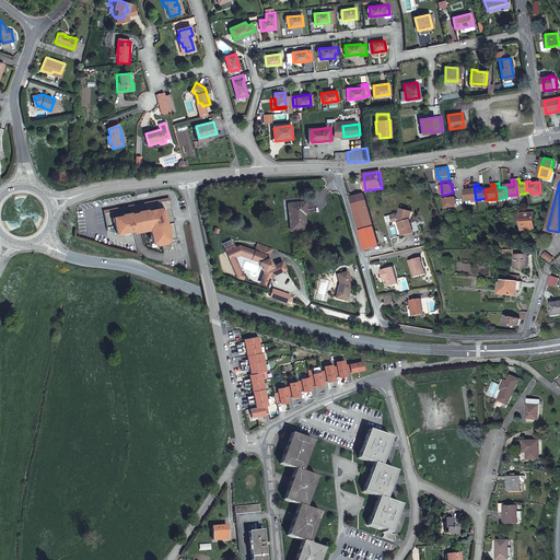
[(470,189),(464,190),(466,201),(471,200),(476,200),(474,185),(470,185),(470,189)]
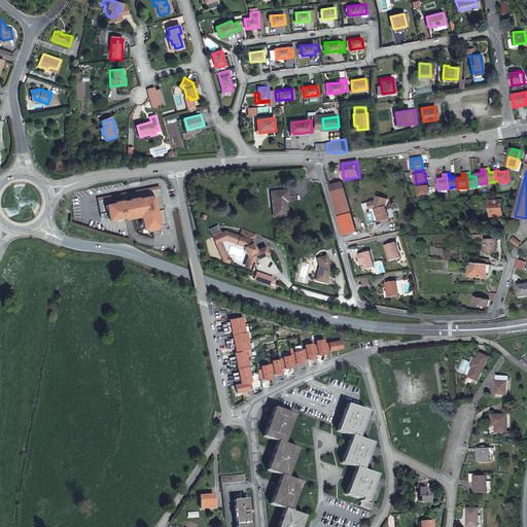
[(426,185),(426,181),(418,183),(419,187),(418,187),(419,196),(429,194),(428,185),(426,185)]
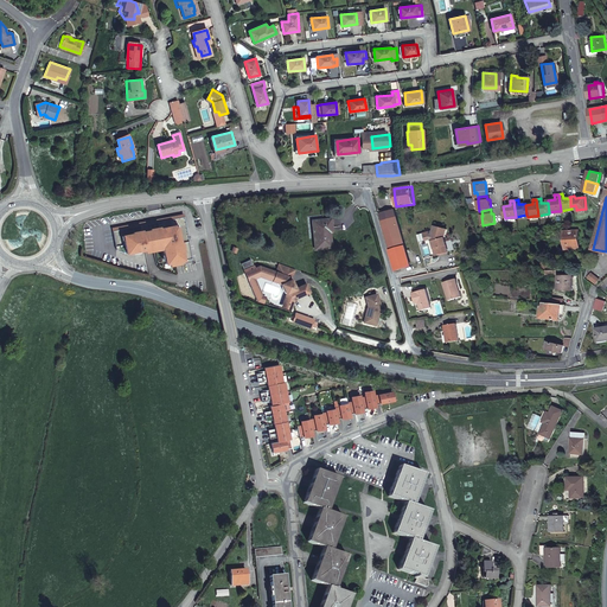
[(397,218),(396,211),(395,210),(381,213),(383,222),(397,218)]
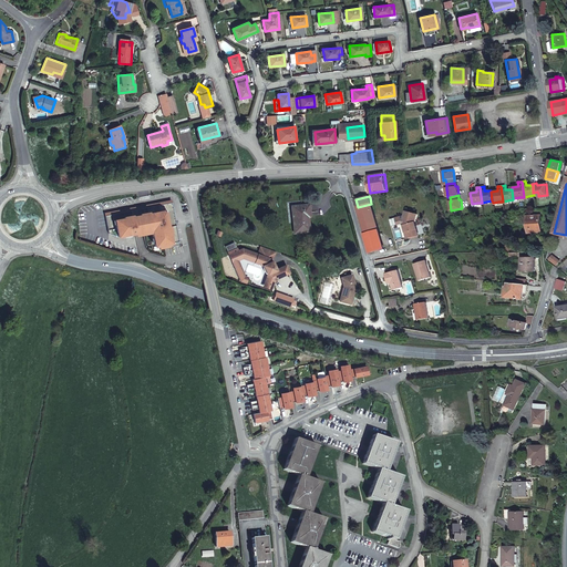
[(109,213),(109,215),(175,203),(175,200),(109,213)]
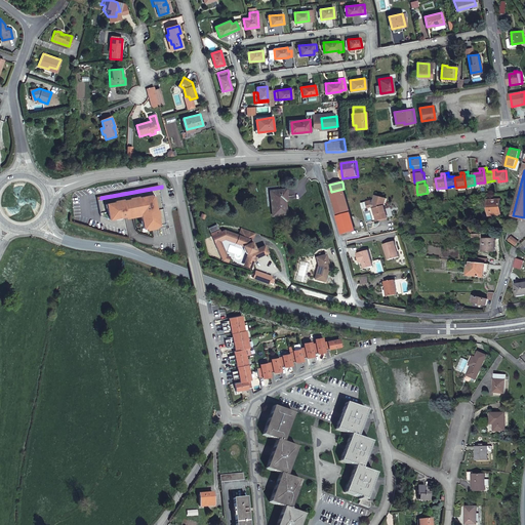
[(162,188),(101,199),(104,215),(112,218),(144,212),(146,228),(150,228),(158,226),(169,224),(162,188)]
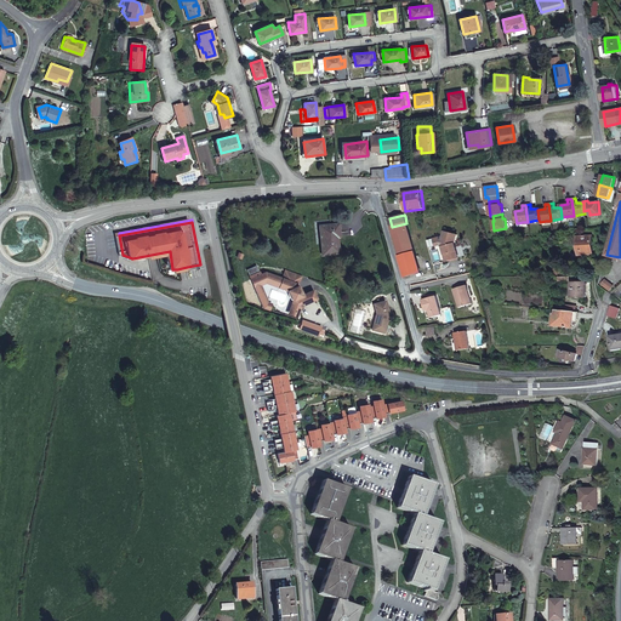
[(341,222),(334,222),(322,223),(324,254),(341,252),(340,235),(342,235),(341,222)]
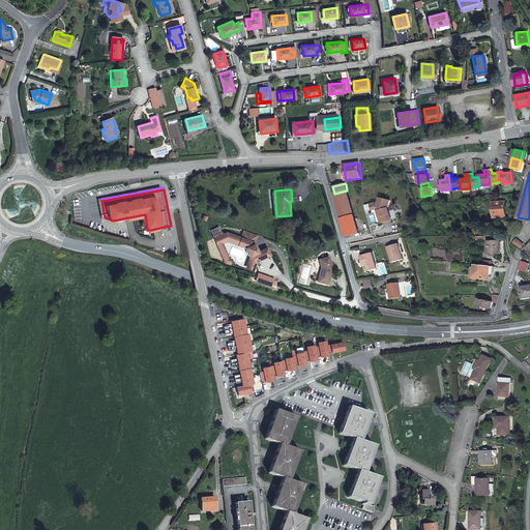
[(358,232),(347,190),(334,194),(346,235),(358,232)]
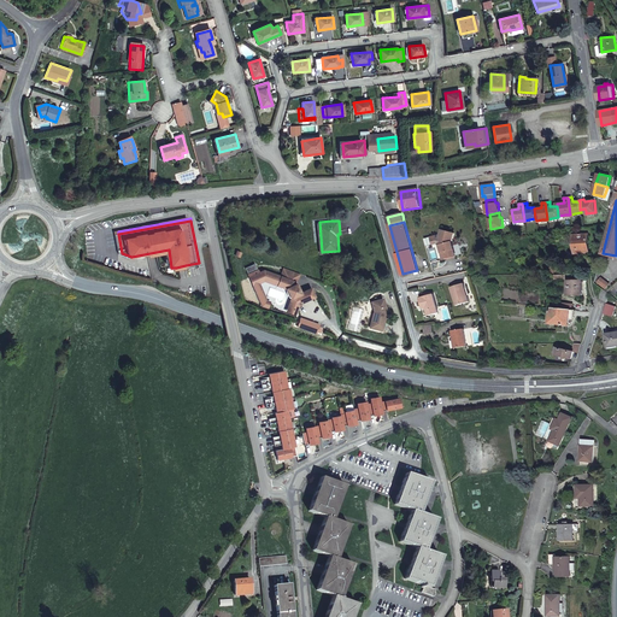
[(453,235),(441,230),(440,235),(438,242),(442,260),(454,256),(451,242),(453,235)]
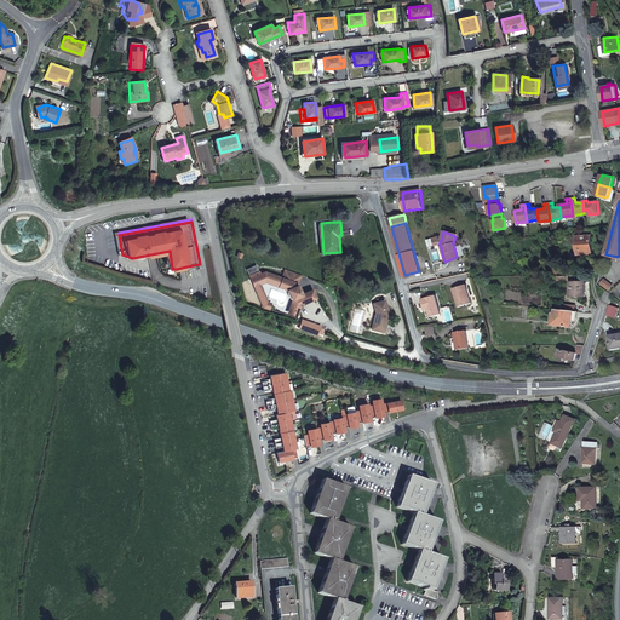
[(591,235),(577,236),(579,254),(592,254),(591,235)]
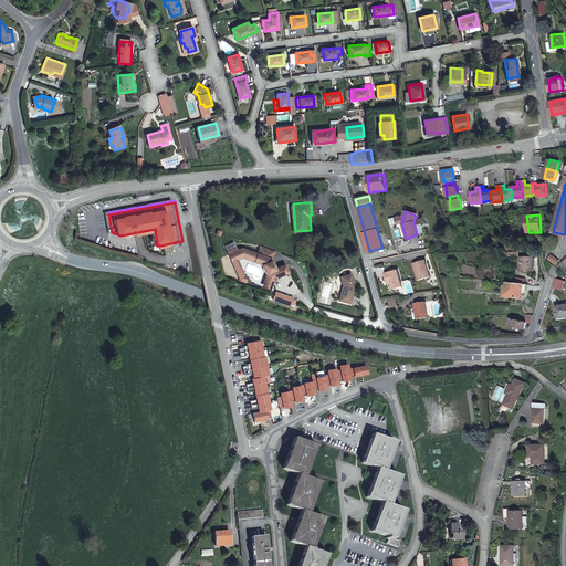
[(270,274),(266,282),(275,285),(276,282),(275,280),(292,272),(289,265),(279,270),(274,261),(273,262),(272,259),(261,254),(258,262),(265,265),(270,274)]
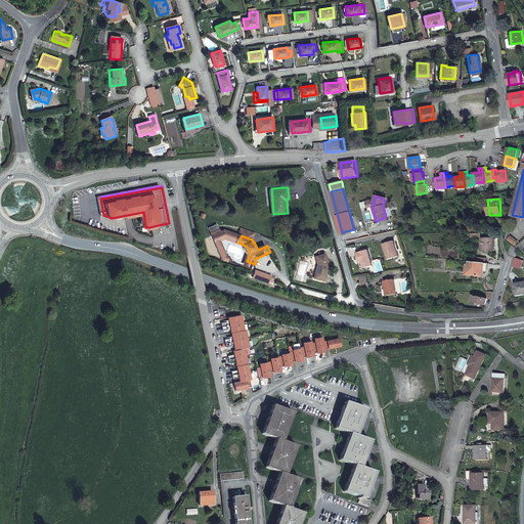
[(493,236),(482,238),(483,251),(495,250),(493,236)]
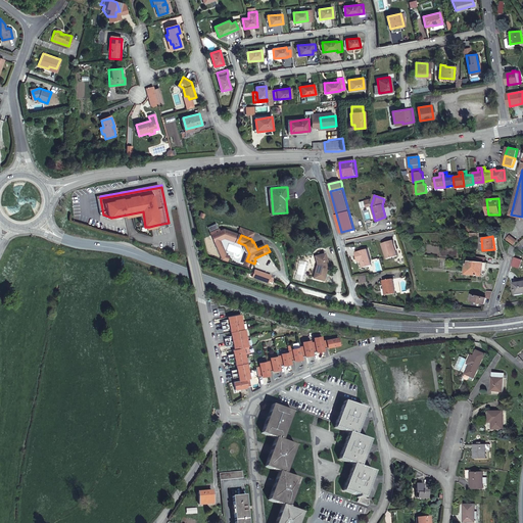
[(382,241),(387,256),(397,253),(392,238),(382,241)]
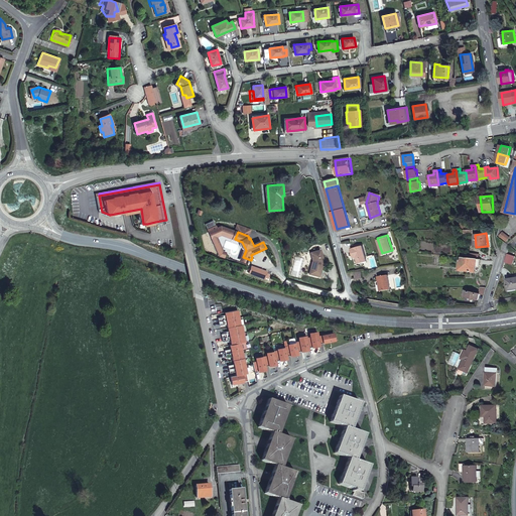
[(510,246),(504,240),(501,249),(508,252),(510,246)]
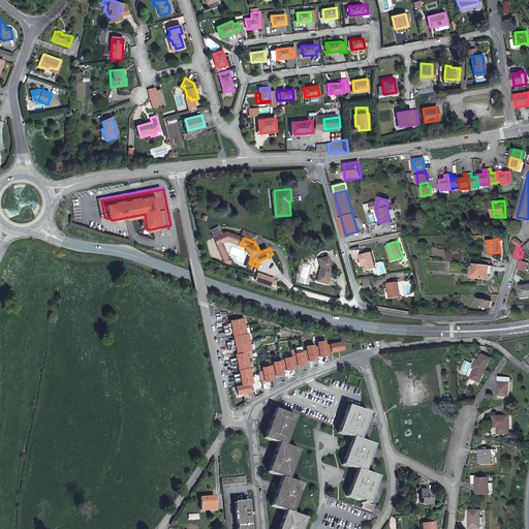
[(371,250),(361,254),(363,261),(365,260),(367,269),(376,267),(371,250)]
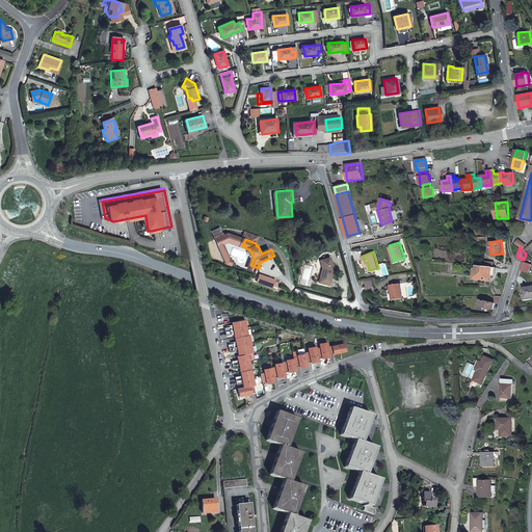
[(329,257),(318,260),(321,268),(317,282),(327,284),(331,270),(330,270),(330,268),(333,267),(329,257)]
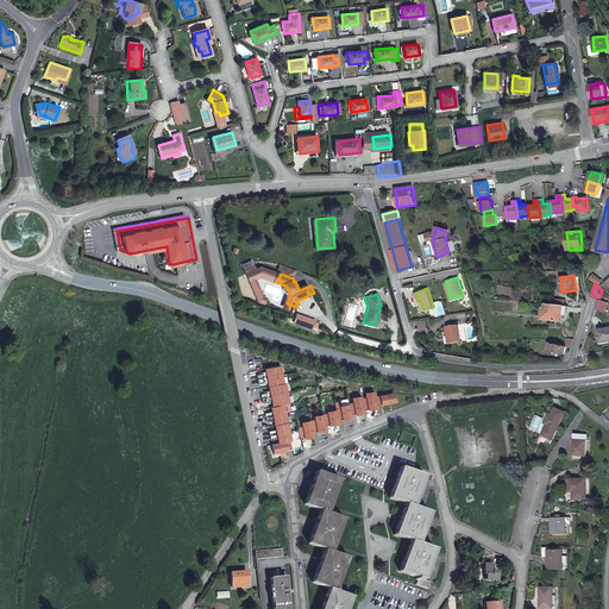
[(557,305),(547,303),(546,307),(545,307),(544,318),(563,320),(563,314),(566,314),(567,306),(565,305),(557,305)]
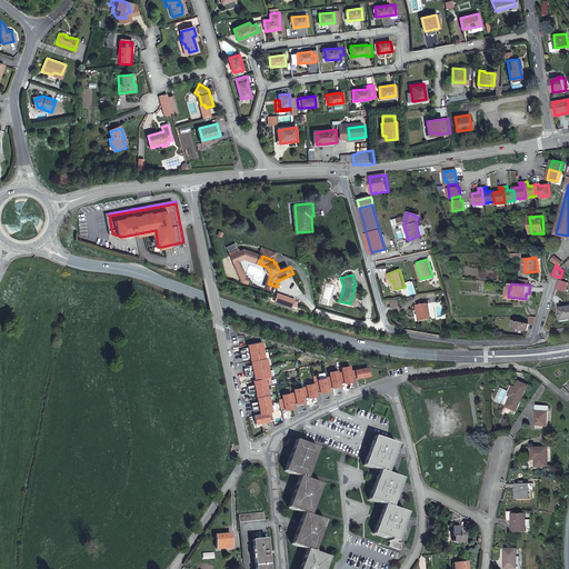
[(428,318),(427,302),(416,303),(418,319),(428,318)]
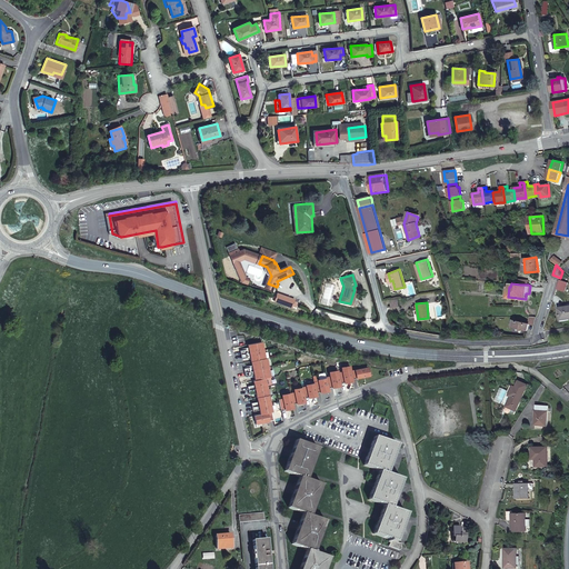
[(568,318),(568,307),(559,309),(560,320),(568,318)]
